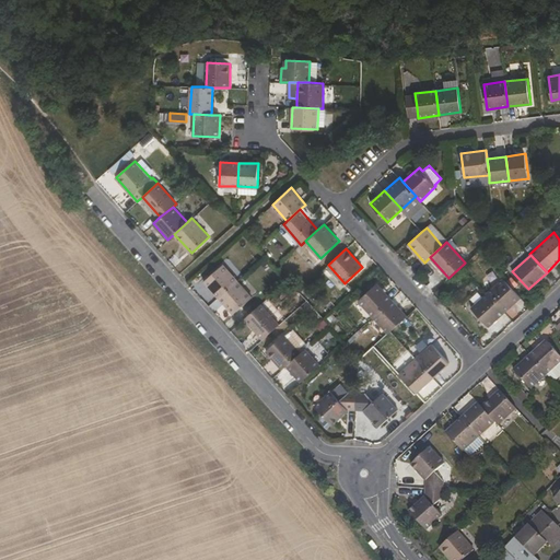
[(222,264),(205,280),(219,296),(237,280),(222,264)]
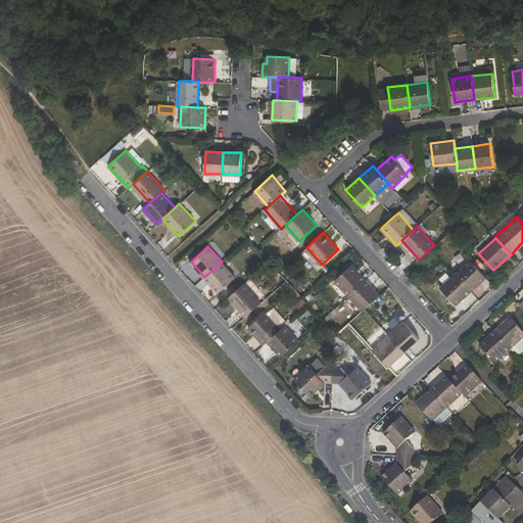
[(486,277),(470,259),(455,274),(471,291),(486,277)]
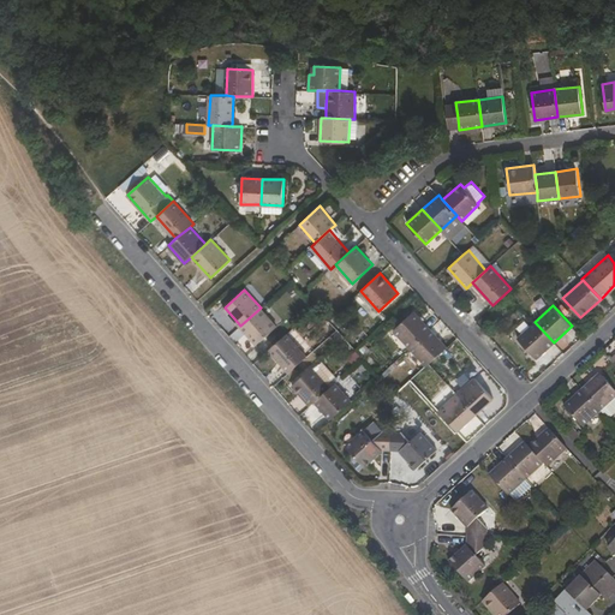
[(257,344),(278,326),(261,308),(240,326),(257,344)]
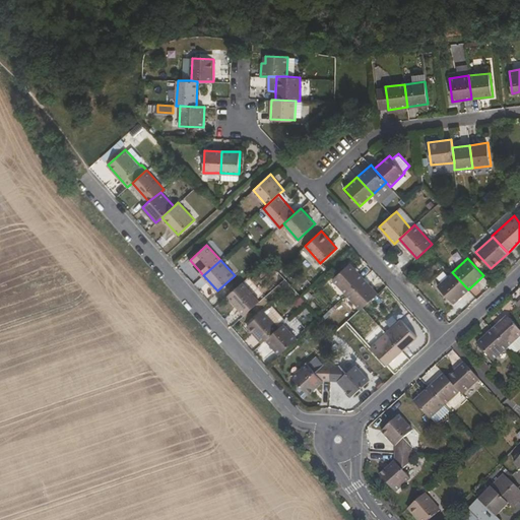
[(350,263),(333,278),(346,294),(364,277),(350,263)]
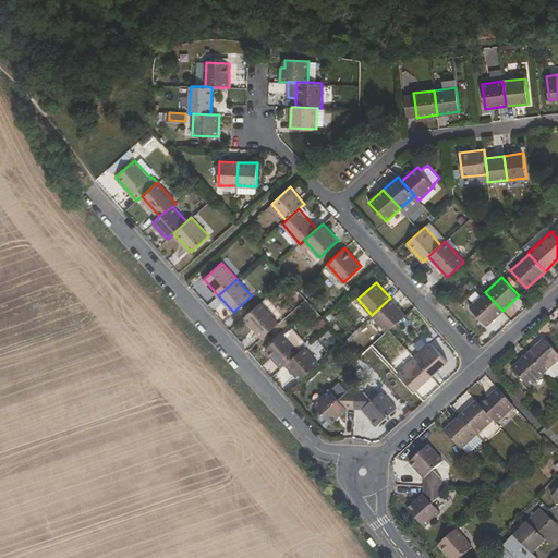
[(469,306),(486,325),(502,311),(485,292),(469,306)]
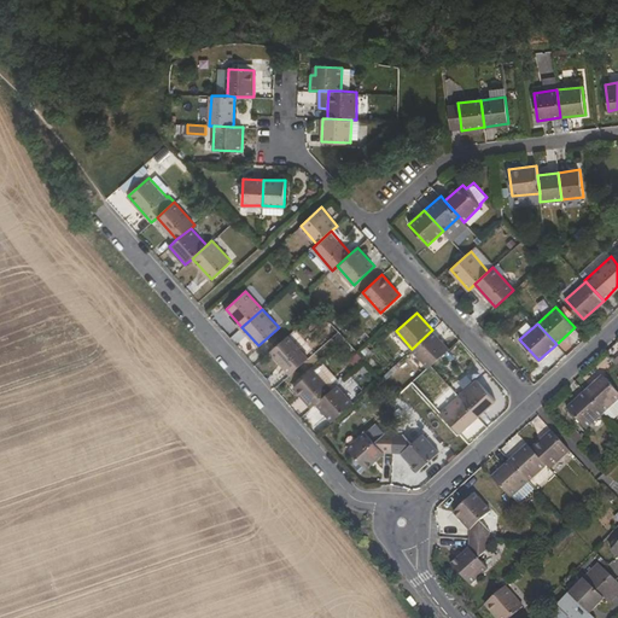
[(429,367),(432,363),(449,349),(432,330),(412,349),(429,367)]
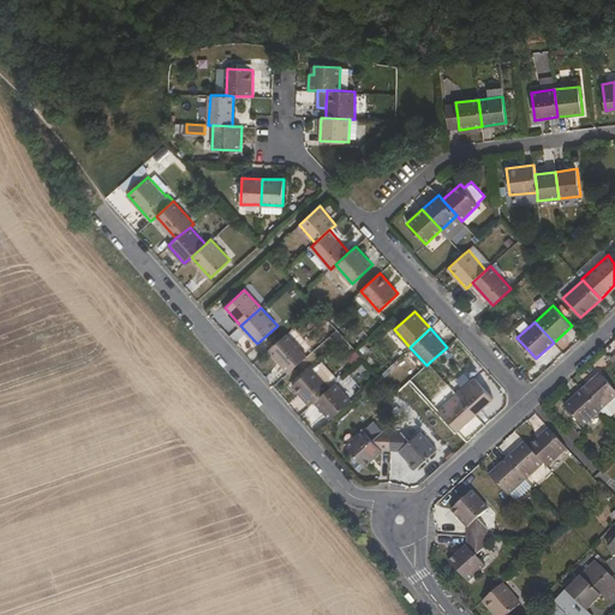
[(567,346),(579,336),(573,328),(560,338),(567,346)]
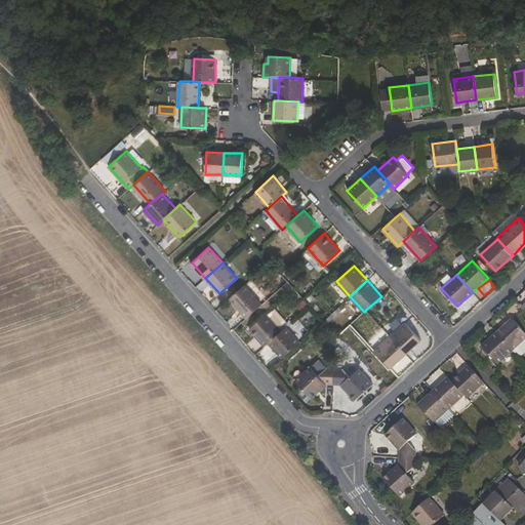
[(261,304),(244,284),(230,297),(247,317),(261,304)]
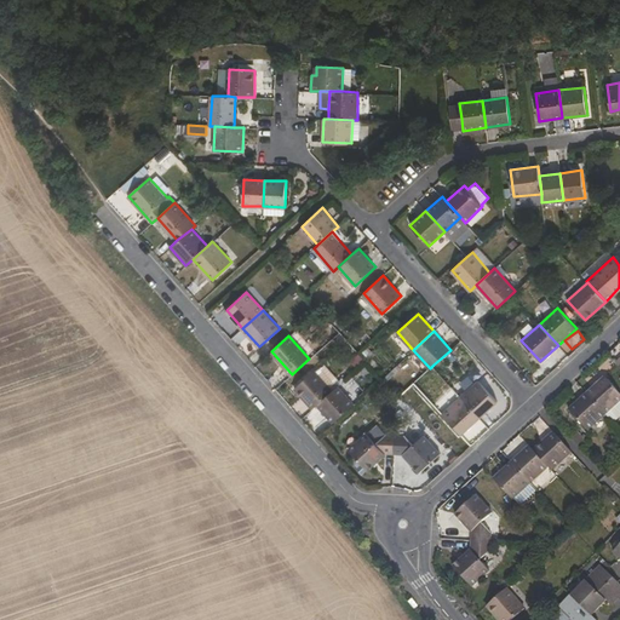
[(314,368),(293,388),(313,408),(317,405),(333,390),(314,368)]
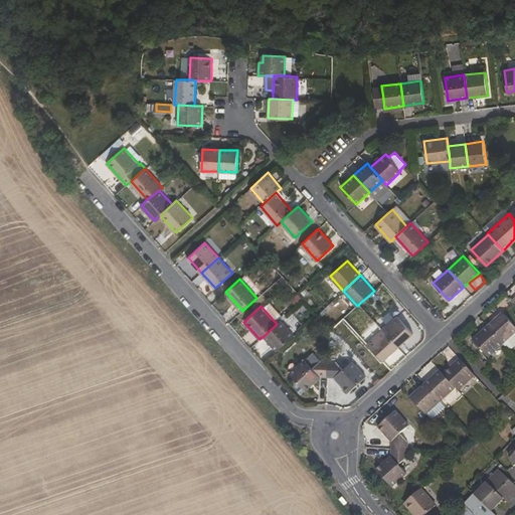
[(514,326),(502,312),(487,326),(503,343),(514,331),(514,326)]
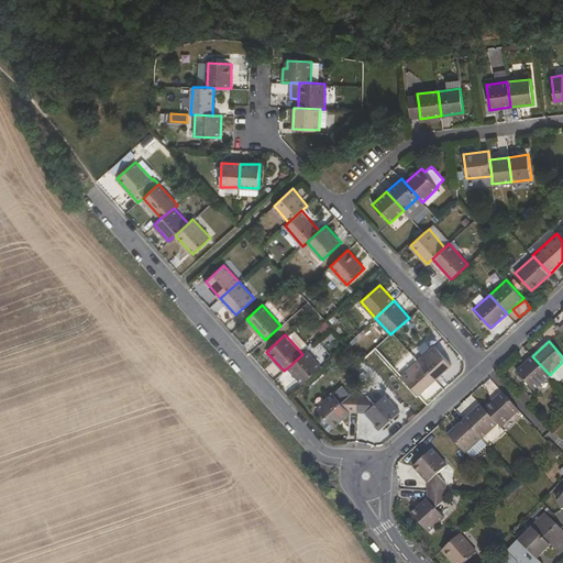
[(451,364),(434,345),(419,360),(435,378),(451,364)]
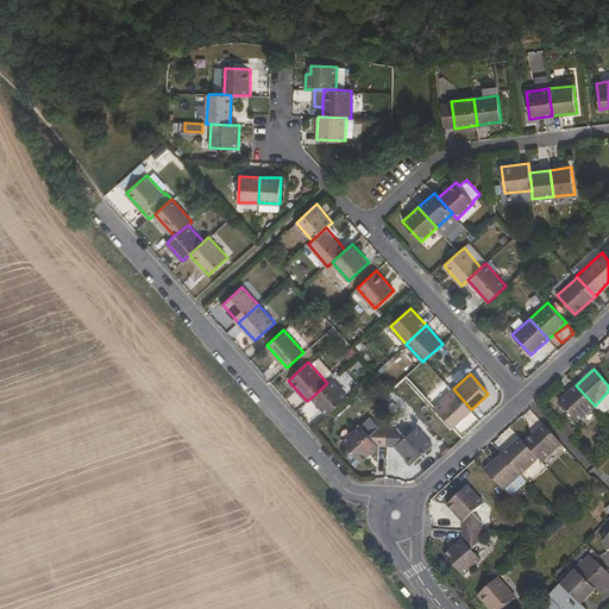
[(327,383),(312,397),(327,415),(347,396),(331,378),(327,383)]
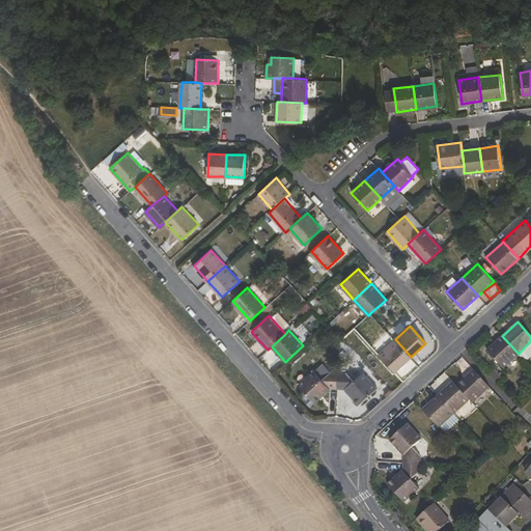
[(487,350),(503,367),(519,354),(502,336),(487,350)]
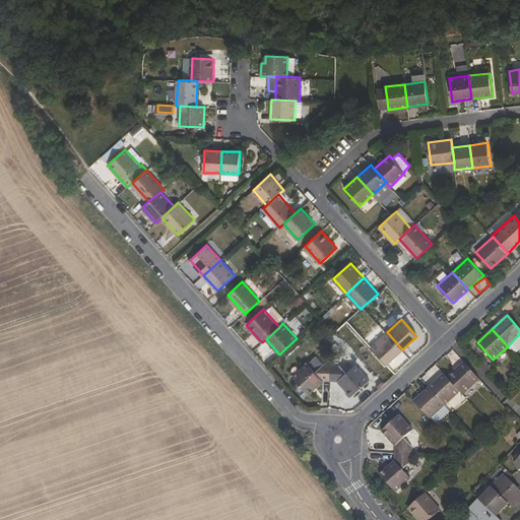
[(387,332),(371,346),(387,365),(402,349),(387,332)]
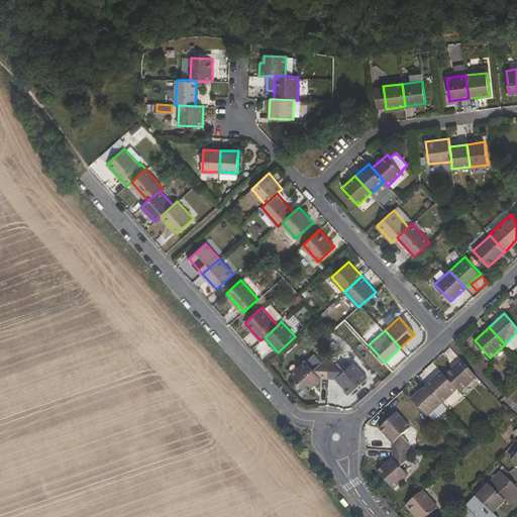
[(306,392),(320,379),(328,379),(330,362),(330,355),(322,354),(321,362),(314,369),(306,360),(290,375),(306,392)]
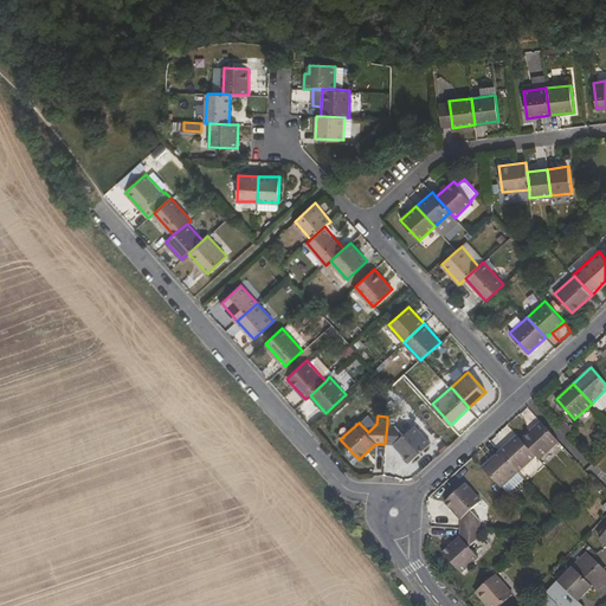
[(535,455),(539,459),(558,440),(540,421),(521,439),(535,455)]
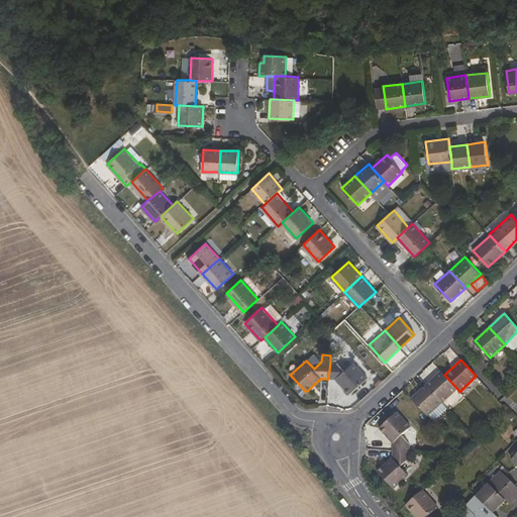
[(490,369),(482,359),(477,365),(485,374),(490,369)]
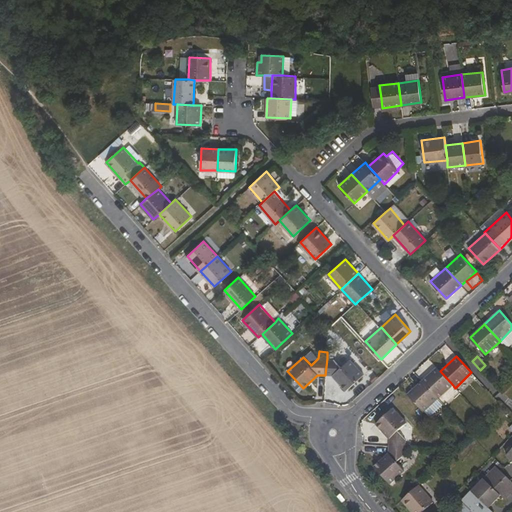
[(332,358),(327,358),(325,375),(333,375),(346,390),(363,374),(350,360),(341,368),(332,358)]
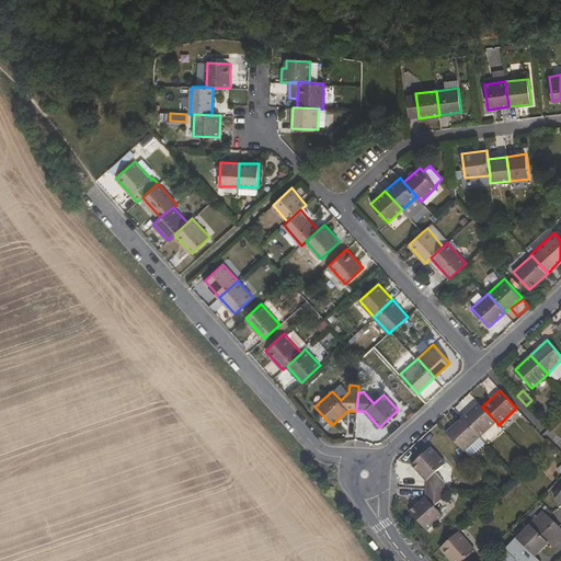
[(482,407),(479,402),(462,418),(479,436),(495,421),(482,407)]
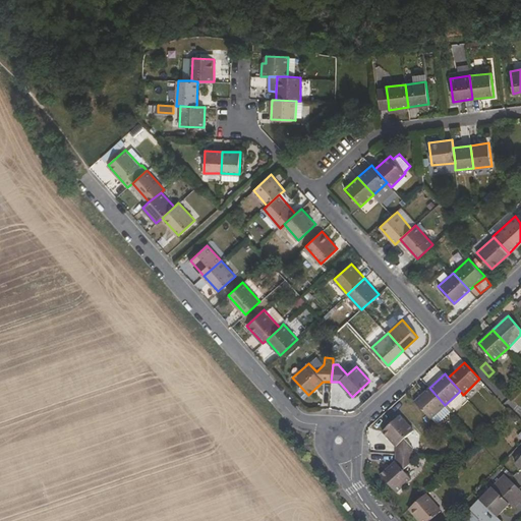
[(414,401),(430,419),(445,405),(429,388),(414,401)]
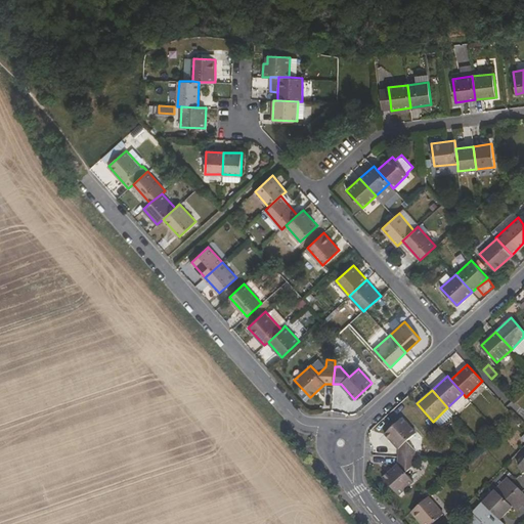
[(385,434),(399,449),(398,456),(415,457),(415,450),(407,442),(417,434),(402,419),(385,434)]
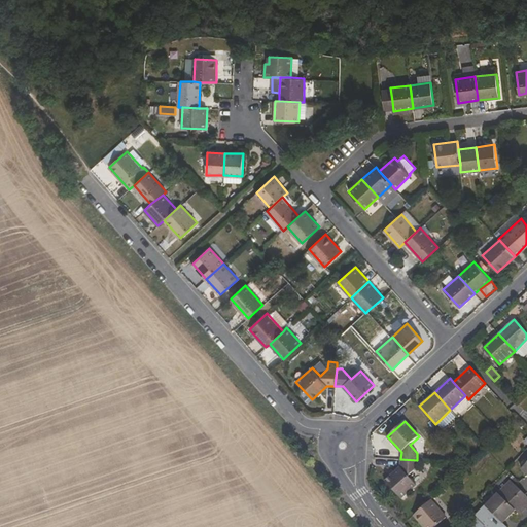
[(409,476),(417,469),(417,460),(400,459),(400,466),(385,480),(401,498),(416,484),(409,476)]
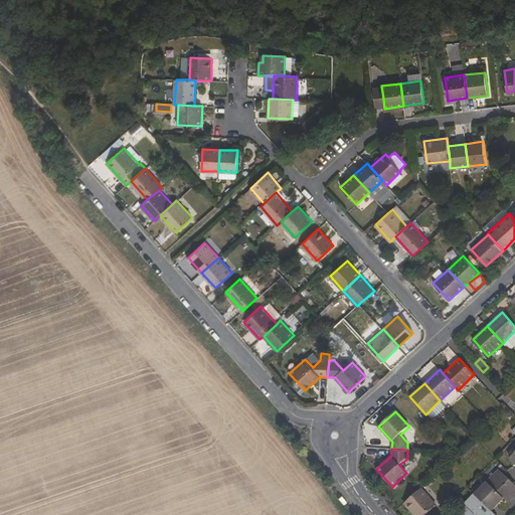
[(504,499),(508,503),(514,495),(514,485),(499,470),(475,494),(492,511),(504,499)]
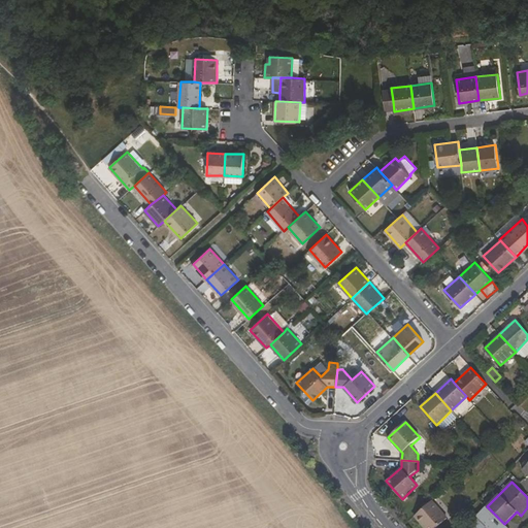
[(436,527),(448,518),(431,500),(414,516),(425,527),(436,527)]
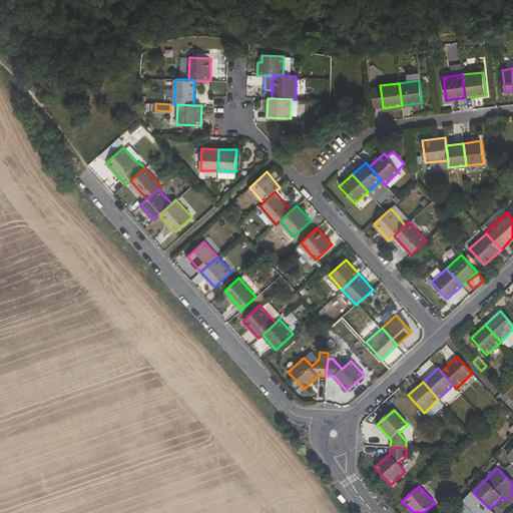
[(477,512),(480,510),(467,498),(453,512),(477,512)]
